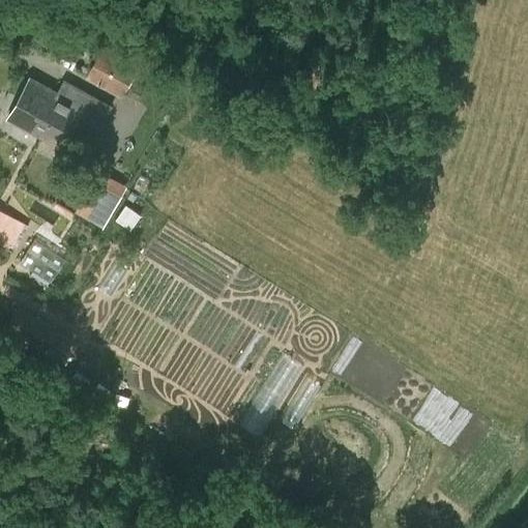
[(121,99),(138,69),(101,50),(85,79),(121,99)]
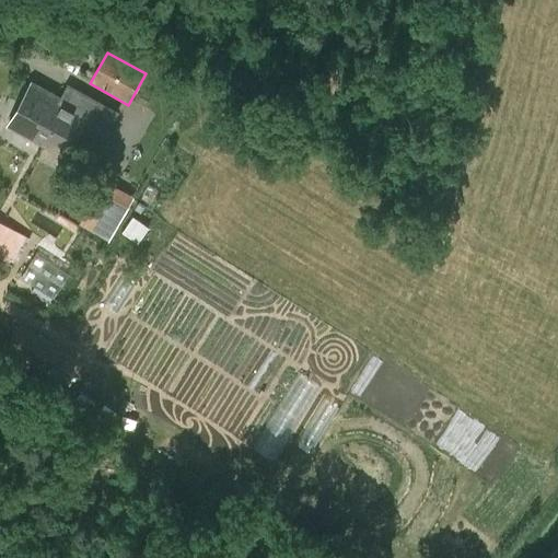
[(73,94),(68,104),(31,83),(8,126),(64,158),(80,127),(91,134),(102,115),(91,108),(93,104),(73,94)]
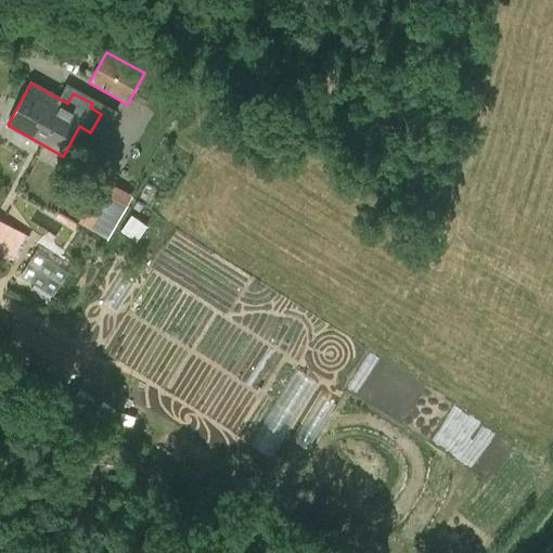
[(112,238),(129,193),(85,175),(67,220),(112,238)]
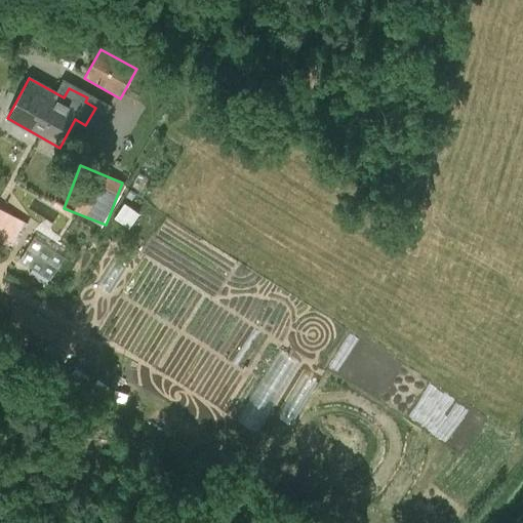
[(24,226),(0,210),(0,238),(11,245),(24,226)]
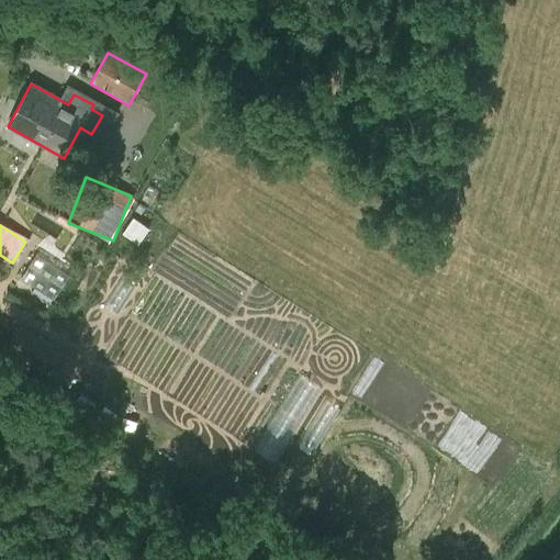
[(59,351),(19,327),(6,348),(46,372),(59,351)]
